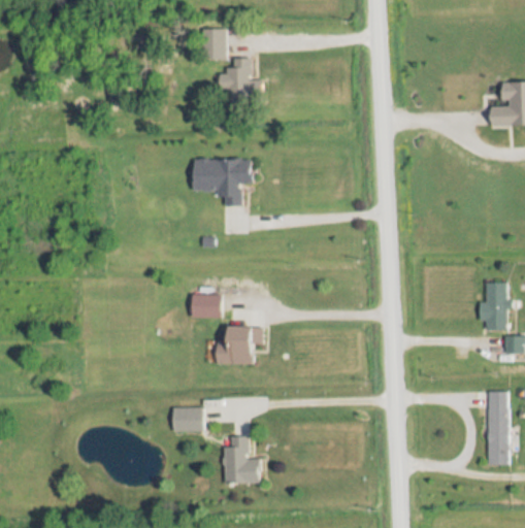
[(224,29),(206,29),(206,59),(224,59),(224,29)]
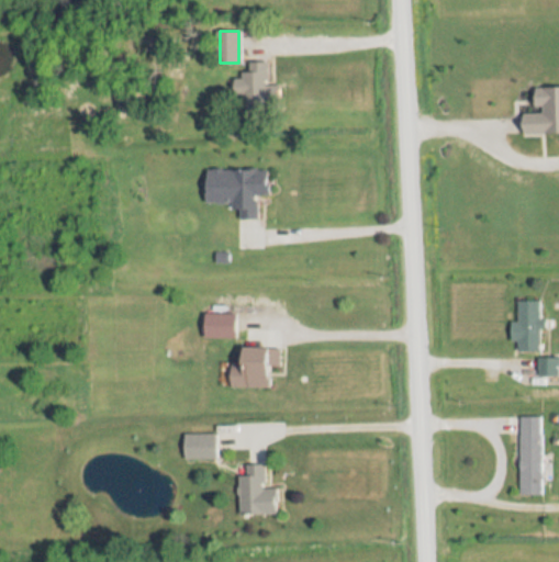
[(234,78),(234,111),(280,111),(280,83),(267,83),(267,59),(242,59),(242,78),(234,78)]
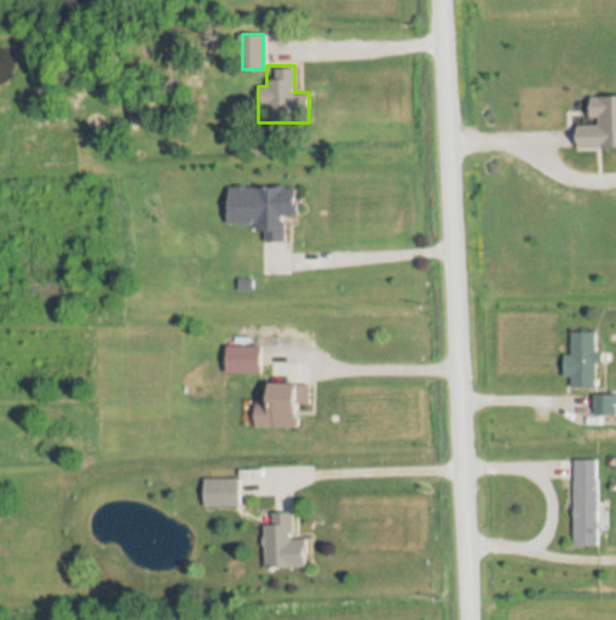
[(295,185),(226,184),(226,224),(257,225),(257,241),(282,241),(282,214),(295,214),(295,185)]
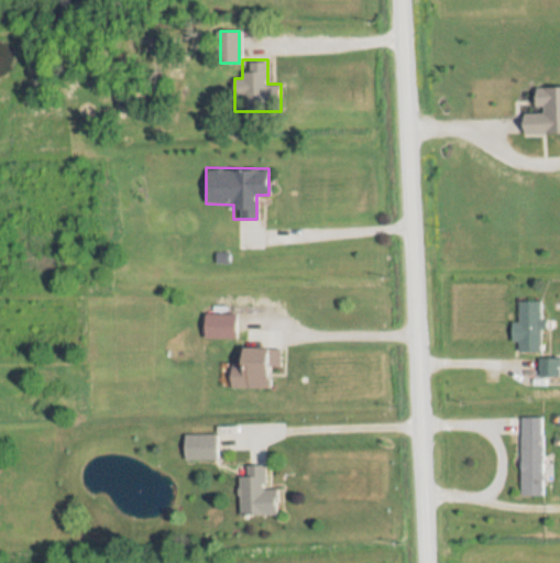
[(516,352),(540,352),(540,301),(516,301),(516,352)]
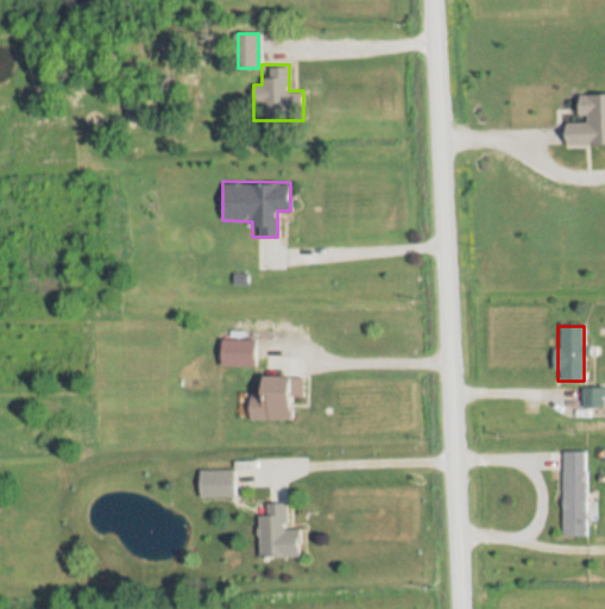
[(219,340),(219,368),(254,368),(254,340),(219,340)]
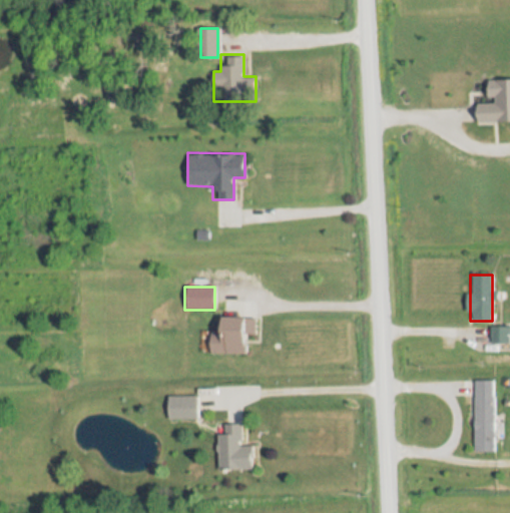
[(256,317),(221,317),(221,334),(209,334),(209,354),(245,354),(245,343),(256,343),(256,317)]
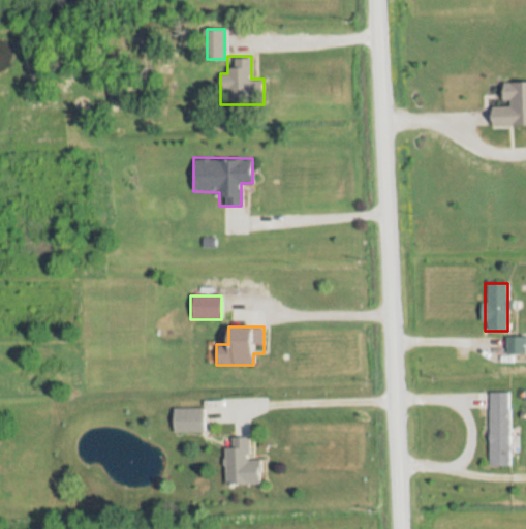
[(488,467),(508,467),(508,393),(488,393),(488,467)]
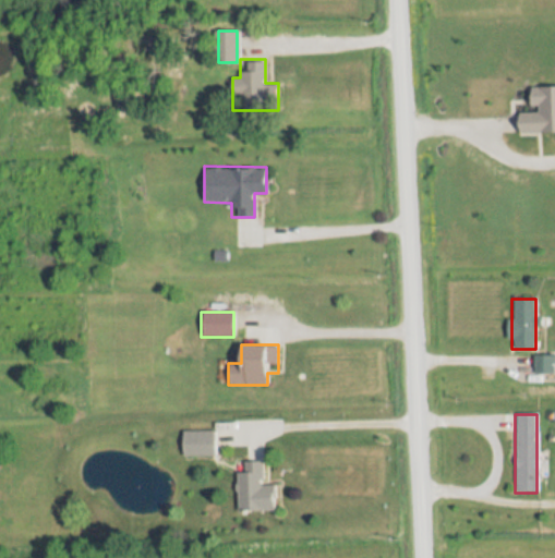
[(214,432),(182,432),(182,456),(214,456),(214,432)]
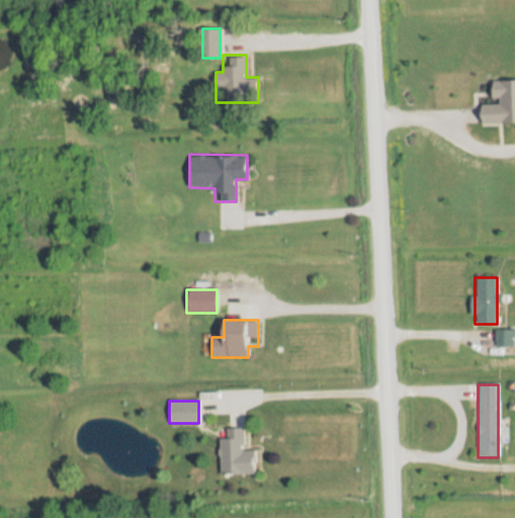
[(219,439),(219,475),(255,475),(255,450),(243,450),(243,428),(225,428),(225,439),(219,439)]
